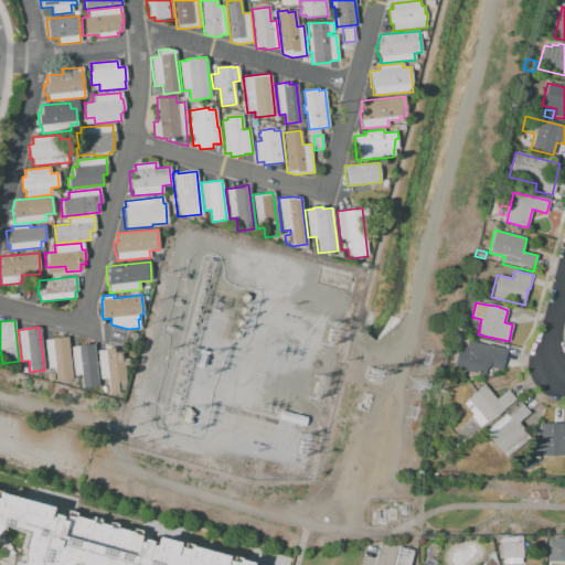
[(454,333),(461,336),(459,342),(452,340),(454,333)]
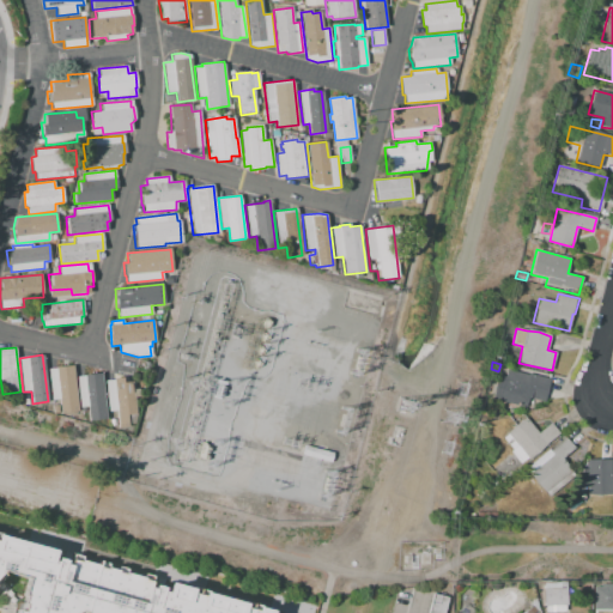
[(48,369),(73,365),(78,412),(60,414),(59,399),(52,400),(48,369)]
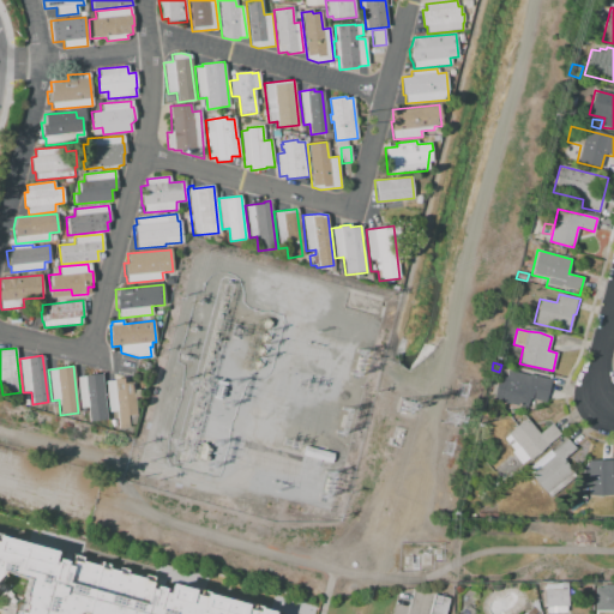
[(552,379),(546,403),(529,399),(527,409),(493,401),(501,368),(531,377),(531,374),(552,379)]
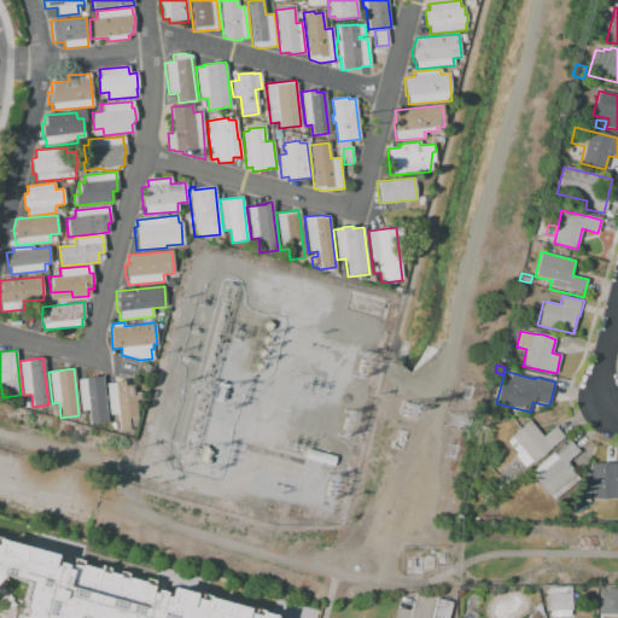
[(77,379),(85,379),(85,378),(103,375),(108,423),(89,425),(87,410),(81,410),(77,379)]
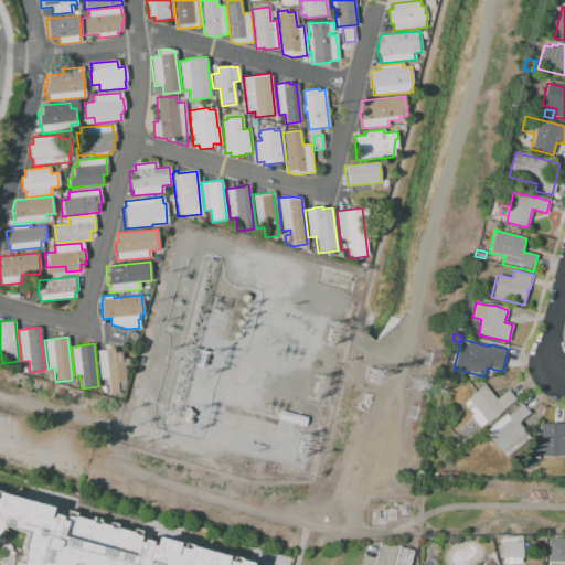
[(96,351),(104,350),(104,349),(113,348),(113,352),(121,351),(123,360),(129,359),(129,366),(124,368),(127,391),(118,392),(118,393),(108,394),(107,380),(100,381),(96,351)]
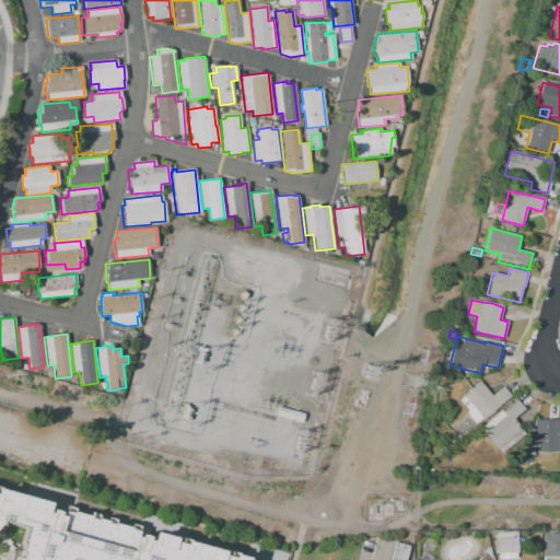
[(201,365),(194,363),(198,349),(205,350),(201,365)]
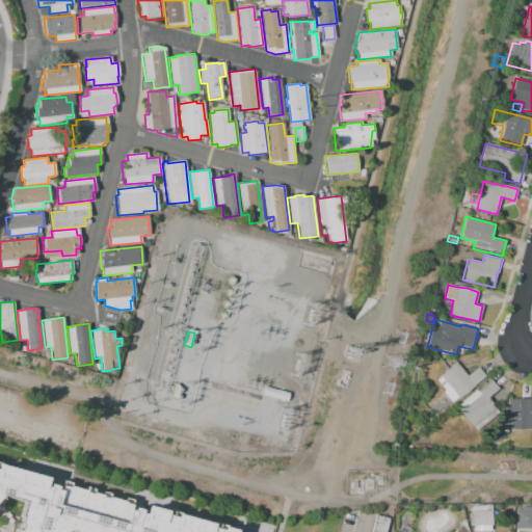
[(436,379),(441,377),(440,375),(456,362),(467,375),(478,367),(486,378),(452,403),(443,392),(445,391),(436,379)]
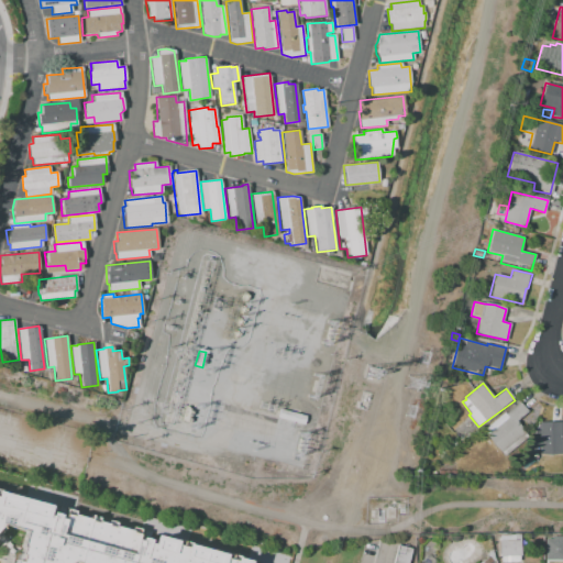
[(483,430),(505,414),(505,415),(521,403),(529,412),(516,421),(528,437),(501,456),(483,430)]
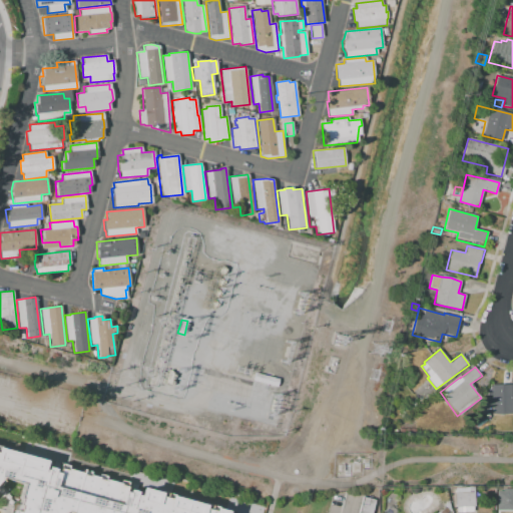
[(173,374),(170,386),(164,385),(168,373),(173,374)]
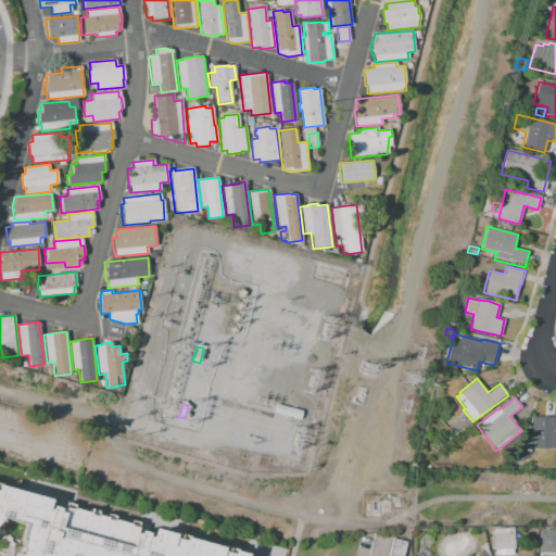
[(274,414),(276,405),(301,412),(299,420),(274,414)]
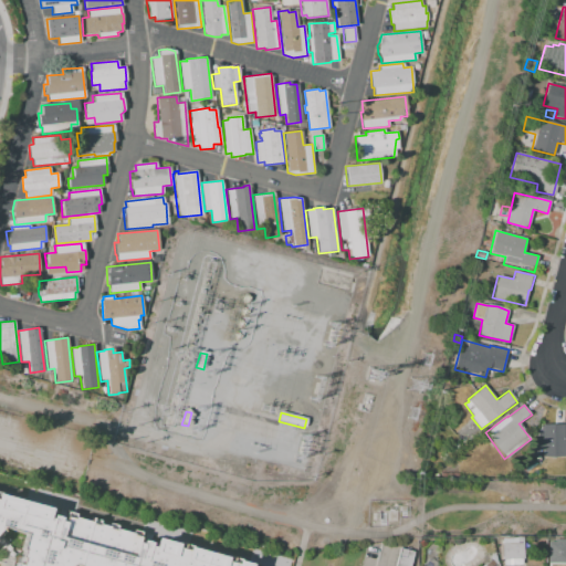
[(543,457),(542,446),(534,446),(534,428),(542,428),(542,425),(565,423),(565,442),(564,442),(565,457),(543,457)]
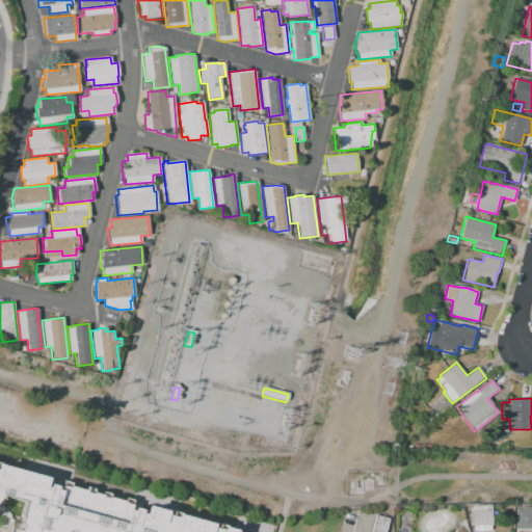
[(423,428),(416,433),(413,429),(420,424),(423,428)]
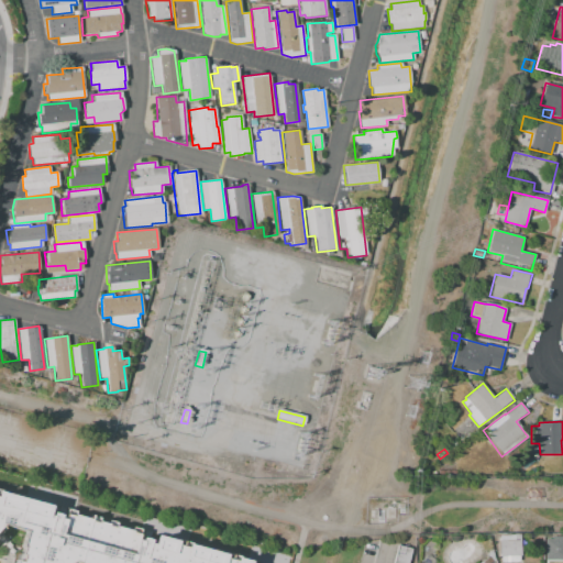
[(246,562),(247,561),(64,511),(62,518),(45,515),(47,505),(0,492),(0,562),(246,562)]
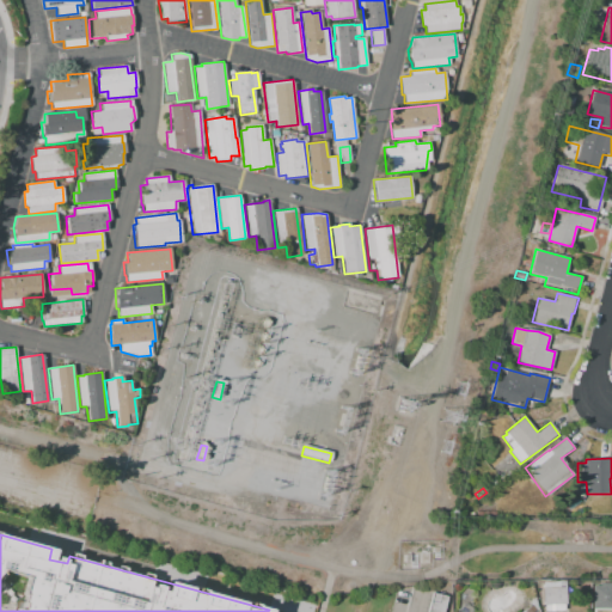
[(429,554),(429,563),(420,563),(420,554),(429,554)]
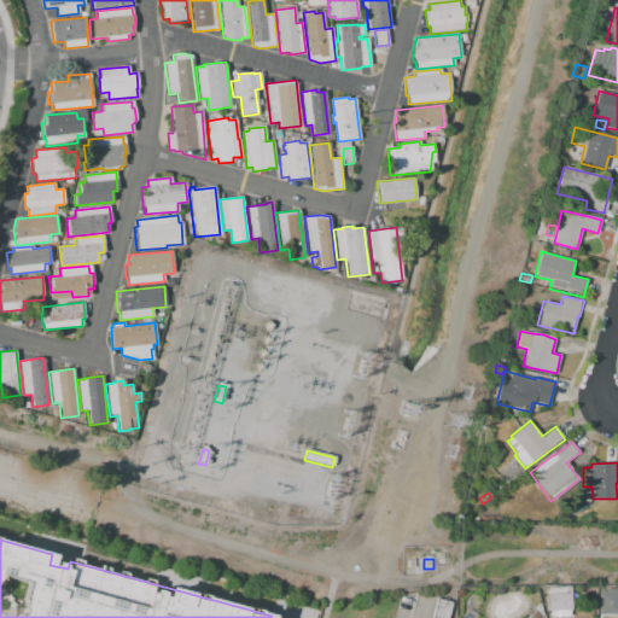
[(570,587),(570,617),(549,617),(548,587),(570,587)]
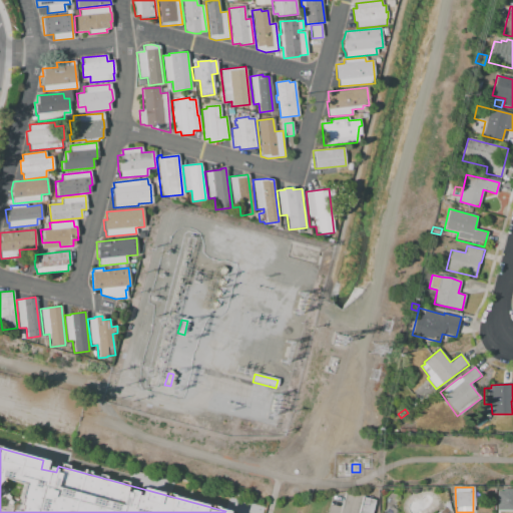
[(512,509),(495,509),(495,490),(501,490),(501,487),(511,488),(511,490),(512,490),(512,509)]
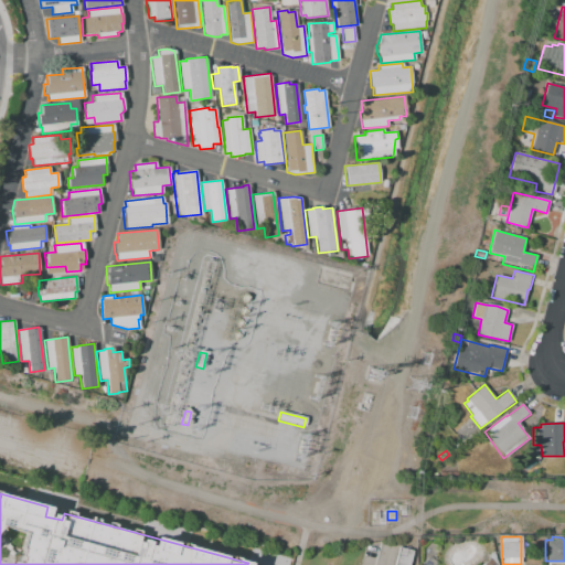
[(394,564),(398,546),(414,551),(409,564),(394,564)]
